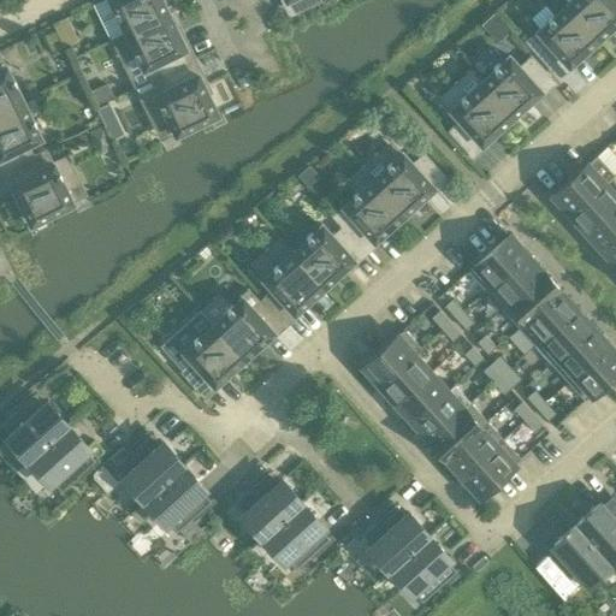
[(110,40),(116,49),(171,21),(160,0),(107,0),(113,11),(112,12),(114,17),(116,16),(124,33),(110,40)]
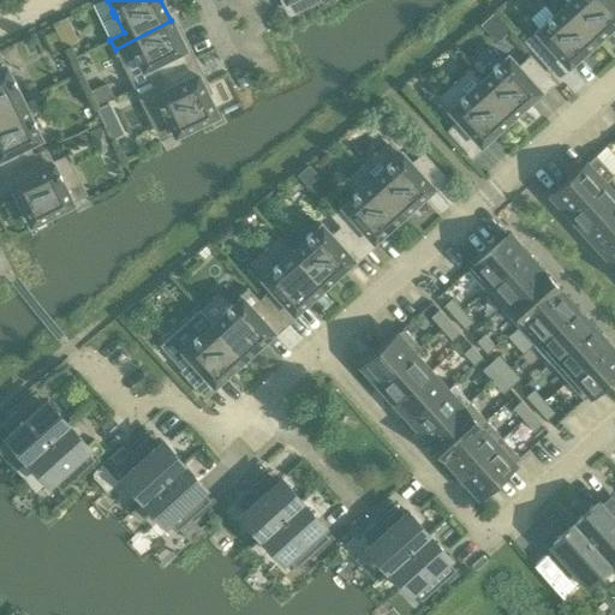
[(288,0),(294,12),(318,0),(288,0)]
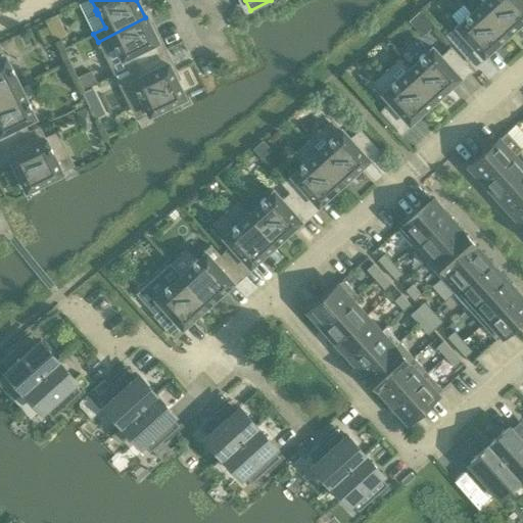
[(522,0),(485,0),(481,4),(508,33),(522,18),(522,0)]
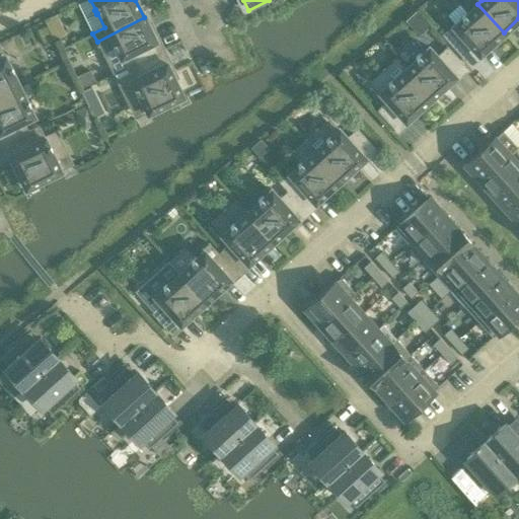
[(504,32),(477,4),(465,15),(464,14),(460,17),(461,18),(443,35),(467,62),(476,54),(478,55),(504,32)]
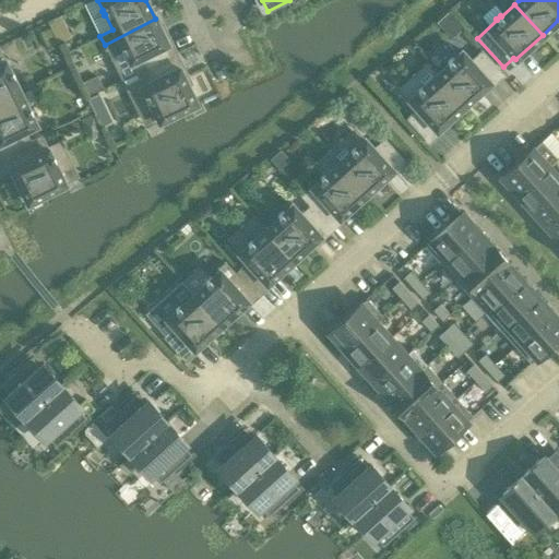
[(48,22),(58,42),(70,36),(60,15),(48,22)]
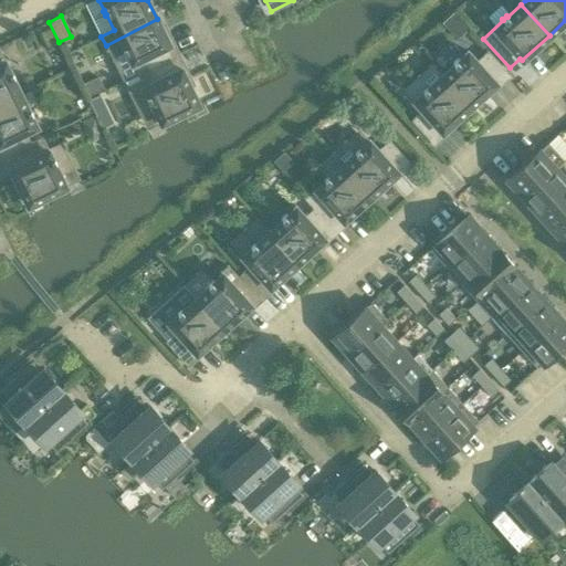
[(125,51),(137,75),(174,56),(167,45),(169,44),(157,19),(106,45),(111,54),(122,49),(124,52),(125,51)]
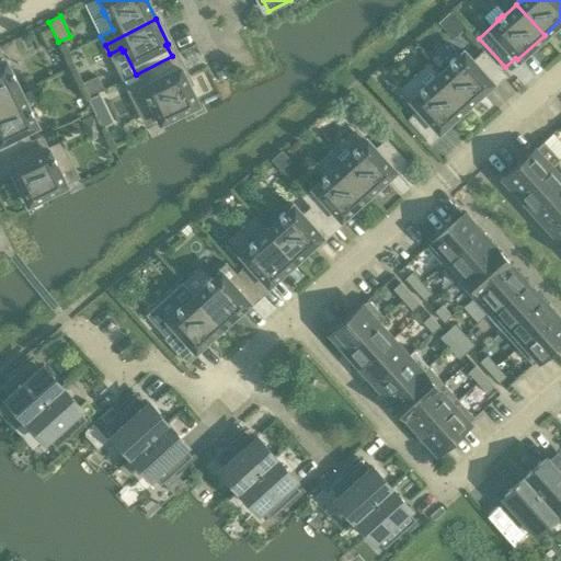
[(47,47),(58,42),(52,27),(41,33),(47,47)]
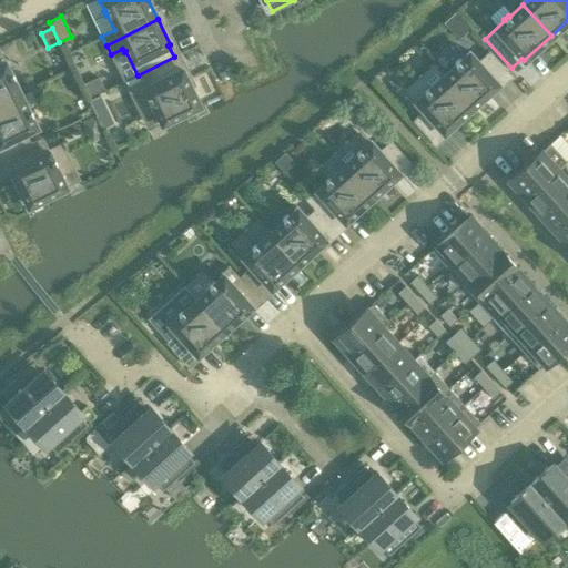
[(0,102),(21,93),(12,77),(14,75),(12,71),(10,72),(0,50),(0,102)]
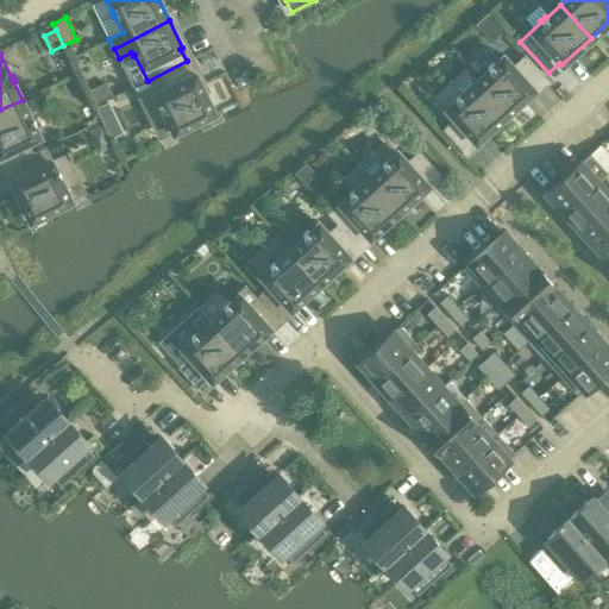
[(464,69),(464,70),(504,115),(534,89),(532,87),(544,77),(525,56),(513,67),(503,56),(493,66),(491,64),(488,68),(489,69),(475,81),(464,69)]
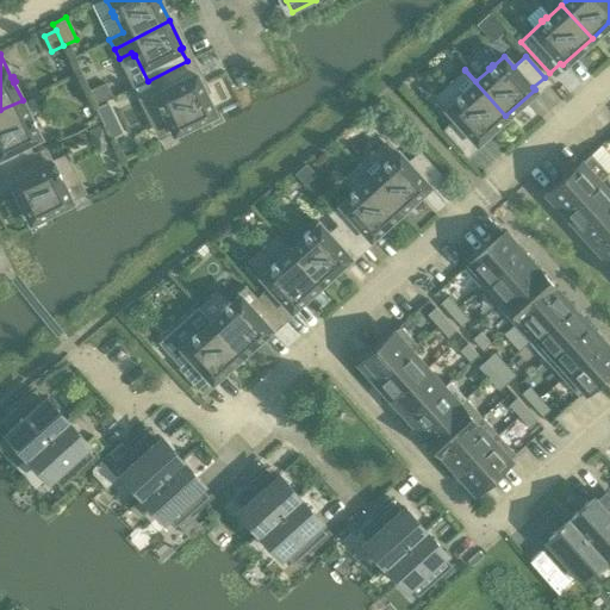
[(187,61),(148,81),(155,93),(141,100),(151,123),(166,116),(175,132),(216,111),(195,72),(193,73),(187,61)]
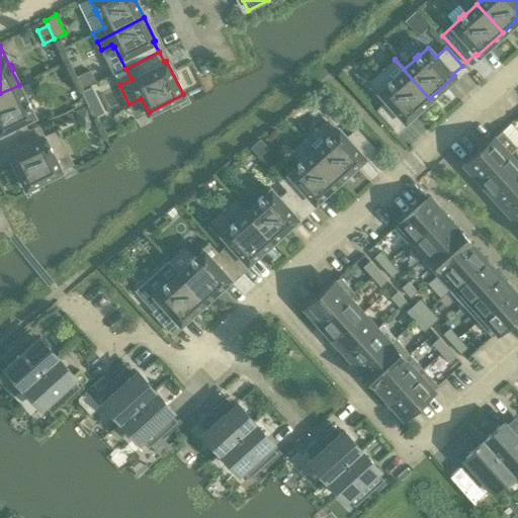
[(429,98),(395,60),(381,71),(390,80),(386,83),(387,84),(378,92),(386,101),(376,110),(393,127),(403,119),(405,120),(429,98)]
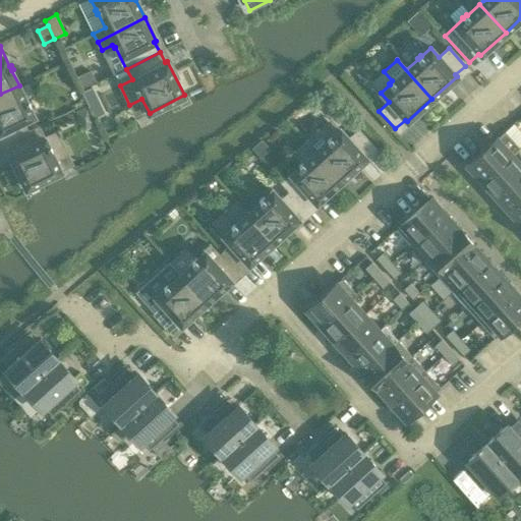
[(0,131),(1,131),(6,142),(39,126),(27,131),(22,121),(34,116),(29,105),(30,104),(27,100),(26,101),(19,85),(0,94),(0,131)]
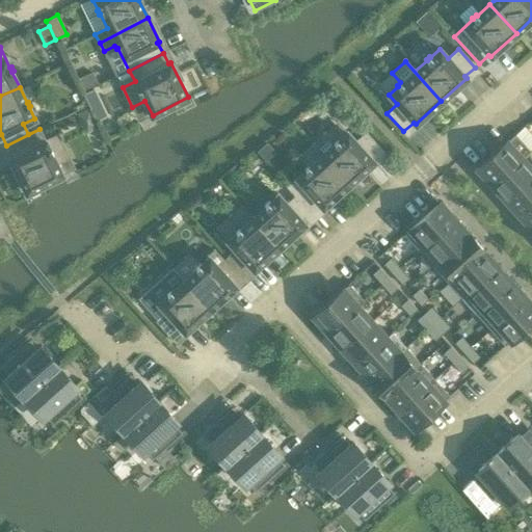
[(84,95),(91,109),(101,105),(94,89),(84,95)]
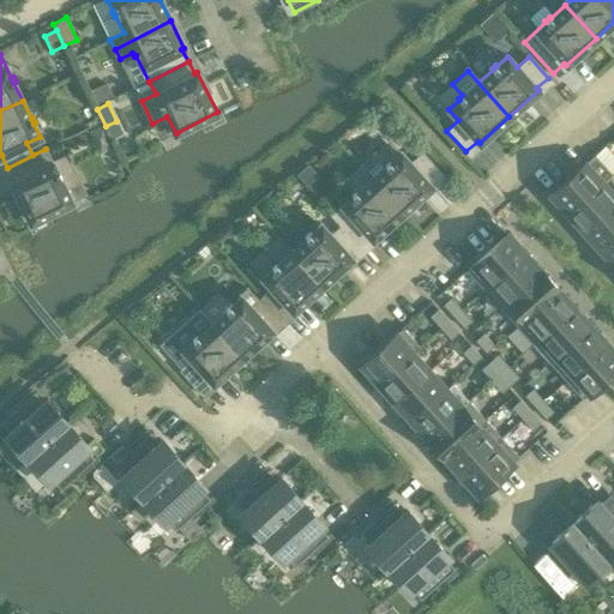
[(7,168),(13,181),(11,182),(30,222),(72,202),(62,184),(78,176),(67,155),(52,162),(46,149),(7,168)]
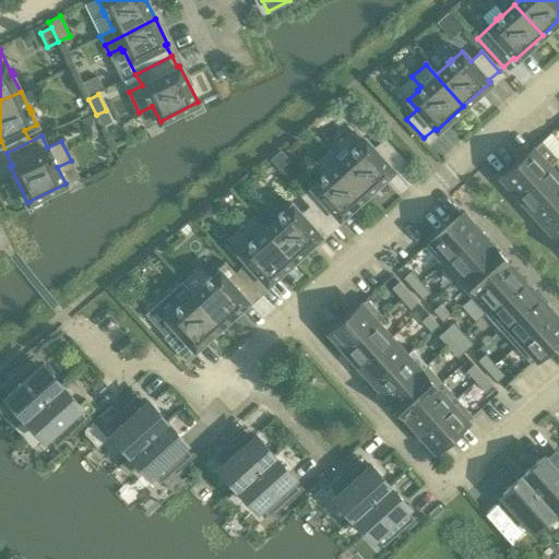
[(342,140),(329,151),(367,193),(393,169),(391,168),(402,158),(384,139),(373,149),(365,139),(355,147),(354,146),(351,149),(342,140)]
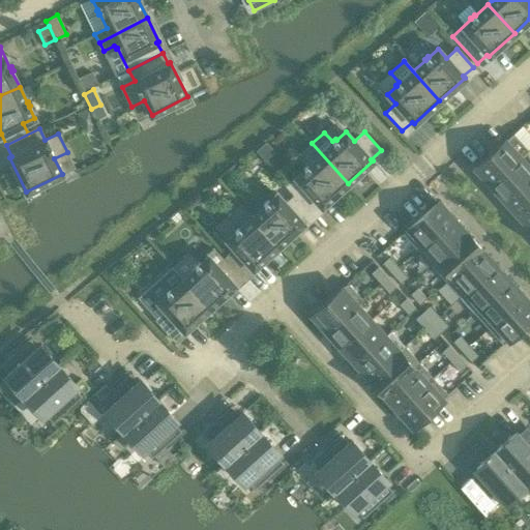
[(520,157),(528,151),(512,134),(474,168),(490,184),(520,157)]
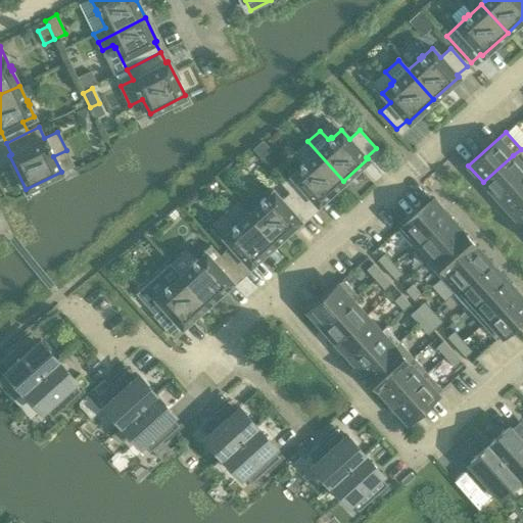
[(252,145),(260,155),(270,148),(262,138),(252,145)]
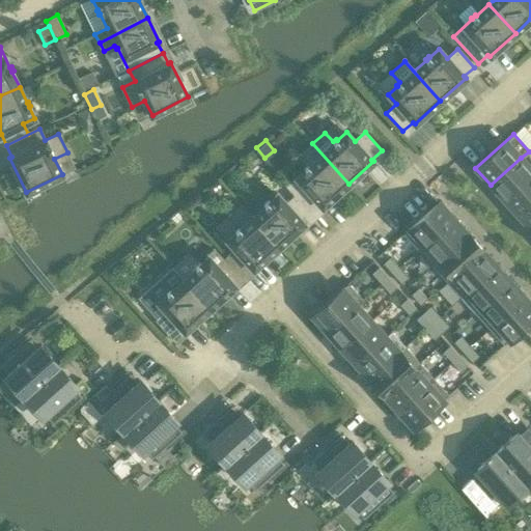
[(305,169),(286,186),(312,214),(320,205),(323,207),(348,184),(312,143),(298,157),(306,166),(304,168),(305,169)]
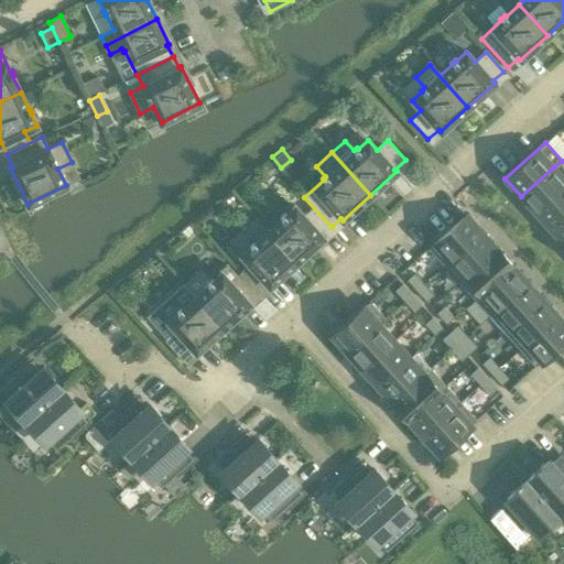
[(553,167),(521,196),(537,214),(563,187),(563,179),(553,167)]
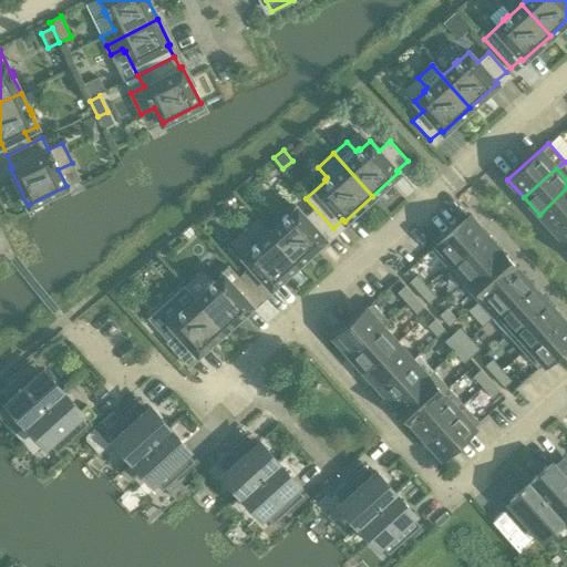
[(566,188),(539,215),(555,232),(566,219),(566,188)]
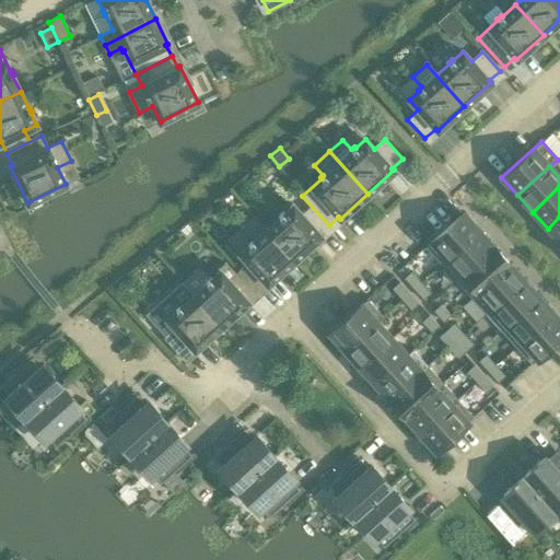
[(279,217),(266,229),(294,260),(321,235),(319,234),(329,225),(302,196),(302,197),(311,207),(302,214),(292,205),(282,213),(281,212),(278,216),(279,217)]
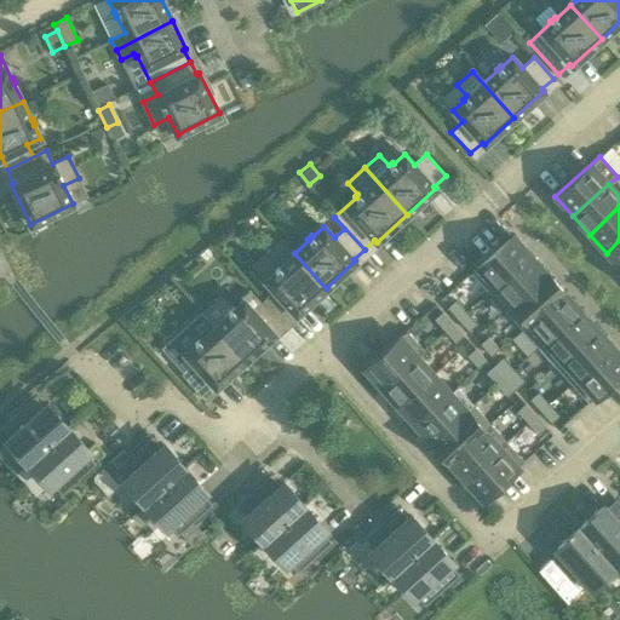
[(512,235),(471,273),(488,292),(529,254),(512,235)]
